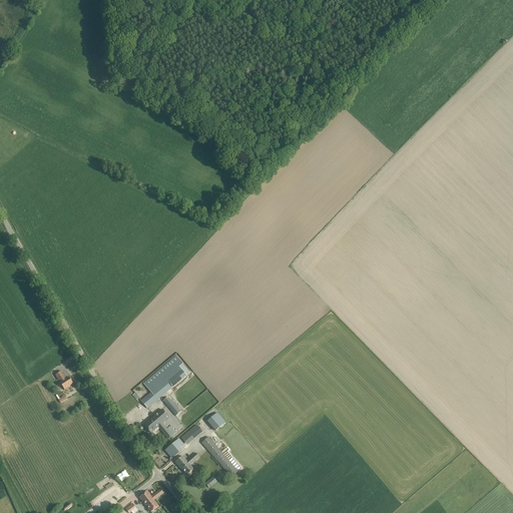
[(141,401),(147,409),(172,388),(173,388),(186,376),(189,373),(183,364),(179,367),(174,362),(145,387),(150,392),(141,401)]
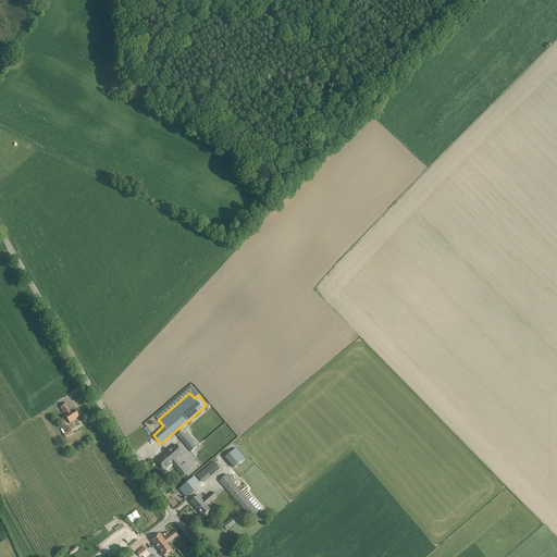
[(63,413),(71,424),(76,420),(75,419),(79,417),(75,410),(71,412),(69,410),(70,409),(65,404),(59,408),(63,413)]
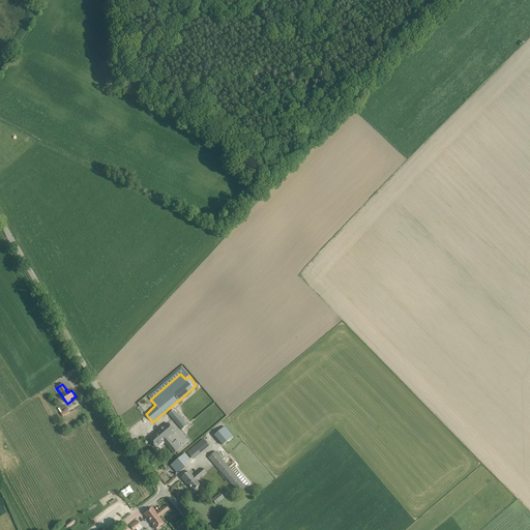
[(169,415),(181,431),(187,425),(174,411),(169,415)]
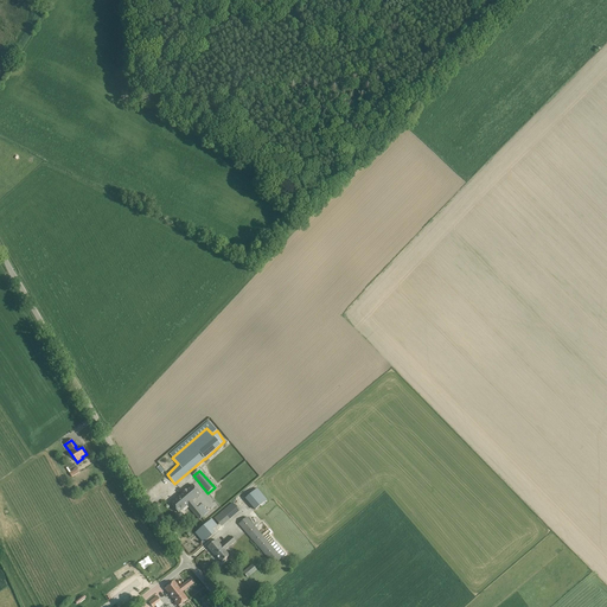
[(171,503),(179,512),(187,505),(199,519),(204,516),(192,502),(200,494),(191,485),(184,492),(171,503)]
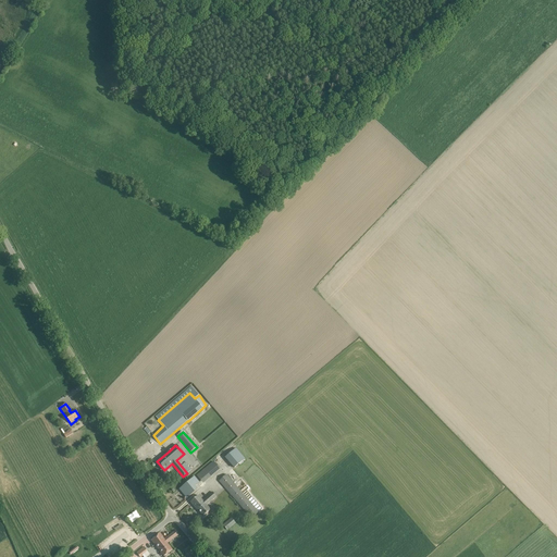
[(225,458),(234,469),(245,459),(236,448),(225,458)]
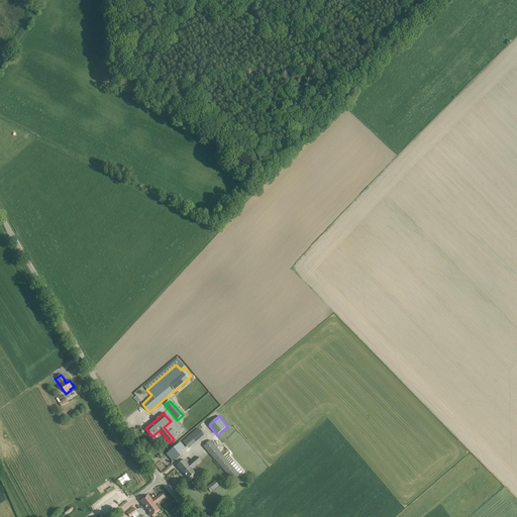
[(198,428),(183,441),(188,447),(204,434),(198,428)]
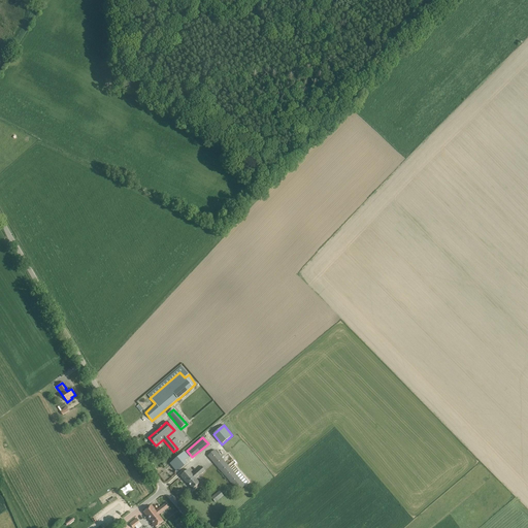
[(215,450),(207,456),(238,492),(242,488),(245,486),(233,471),(228,465),(215,450)]
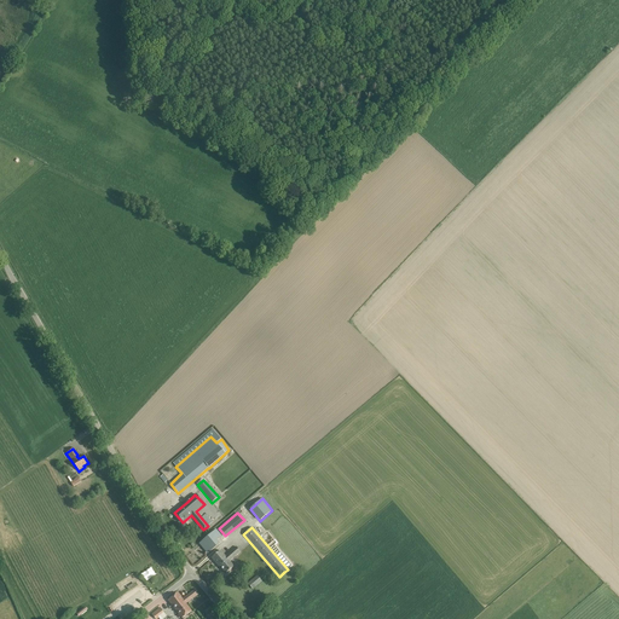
[(215,530),(198,544),(208,554),(225,539),(215,530)]
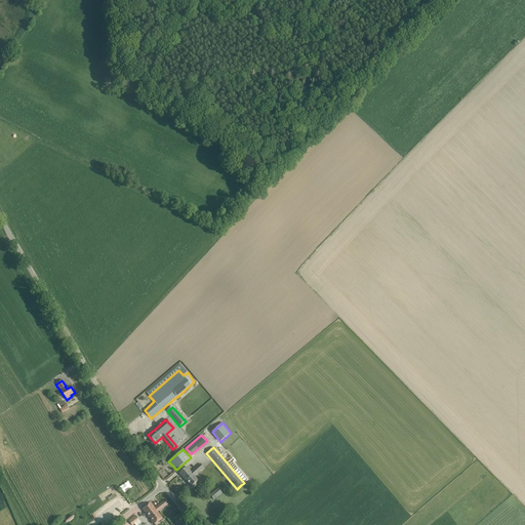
[(192,487),(199,481),(195,476),(204,469),(200,465),(191,472),(187,468),(179,474),(187,482),(192,487)]
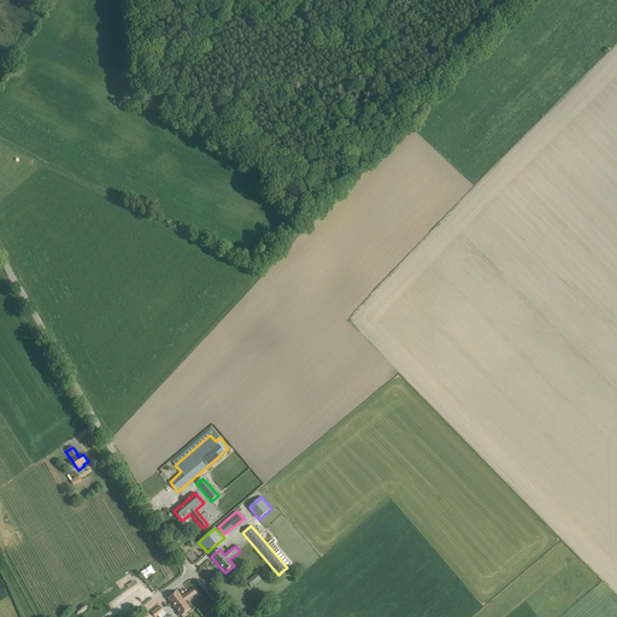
[(141,573),(146,580),(156,573),(151,565),(141,573)]
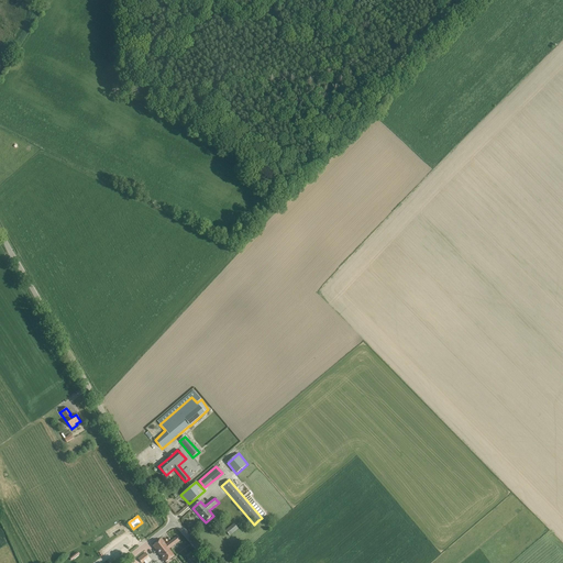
[(233,523),(225,531),(230,537),(239,529),(233,523)]
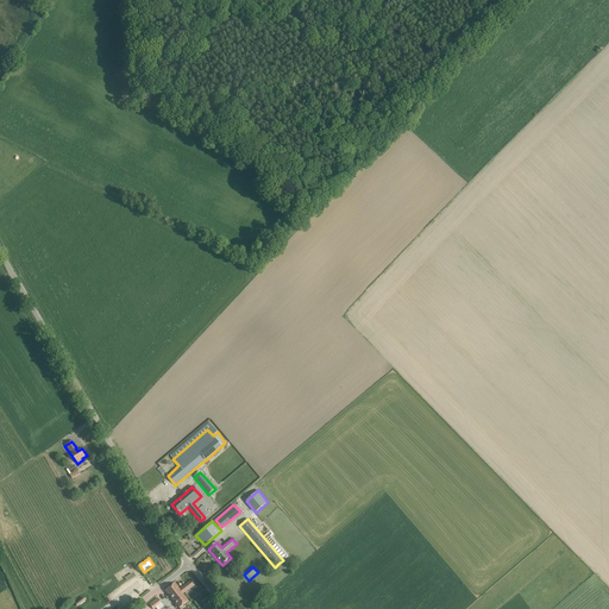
[(175,584),(165,591),(174,601),(179,608),(188,601),(183,595),(195,585),(193,581),(180,590),(175,584)]
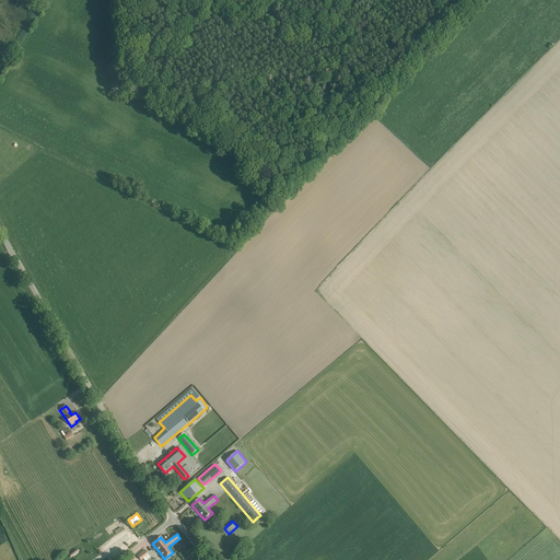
[(144,550),(138,556),(140,559),(141,559),(146,557),(147,558),(150,556),(144,550)]
